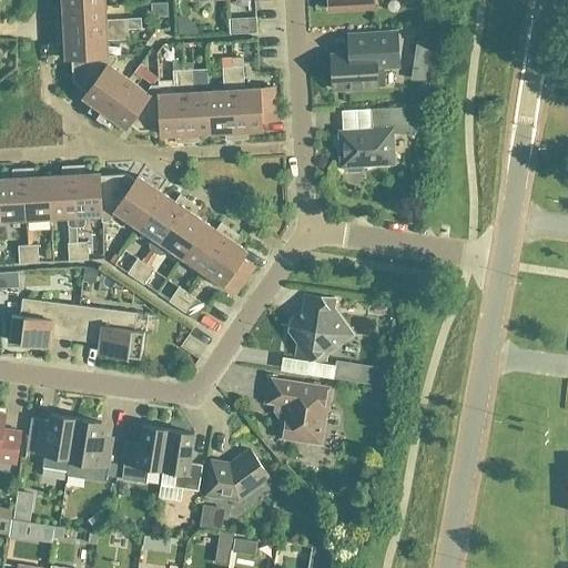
[(327,0),(328,10),(375,8),(374,0),(327,0)]
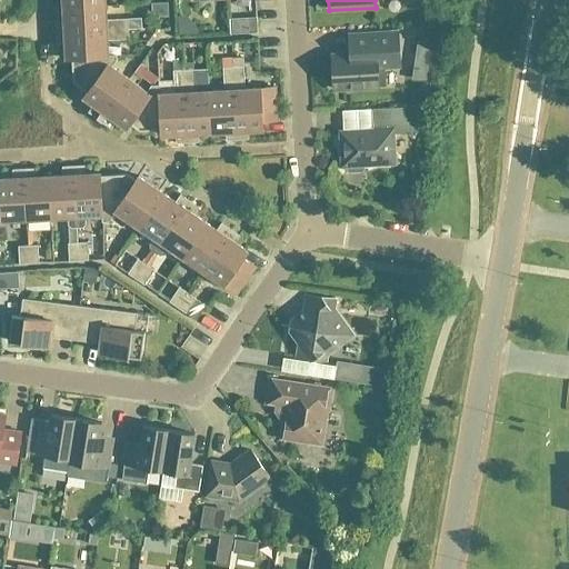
[(106,20),(105,6),(63,8),(63,21),(55,21),(56,33),(129,29),(128,19),(106,20)]
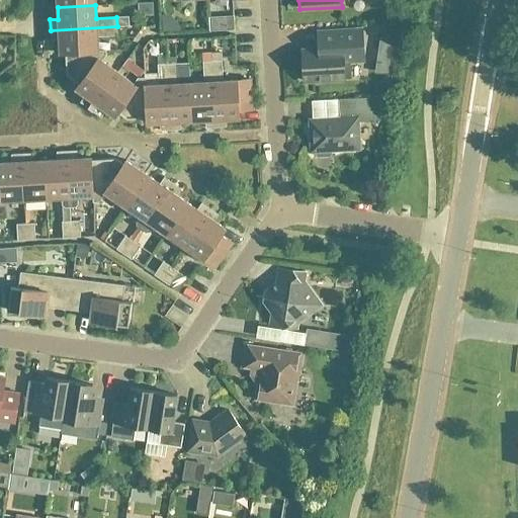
[(60,53),(65,53),(98,51),(97,37),(117,36),(117,26),(51,30),(51,40),(59,40),(60,53)]
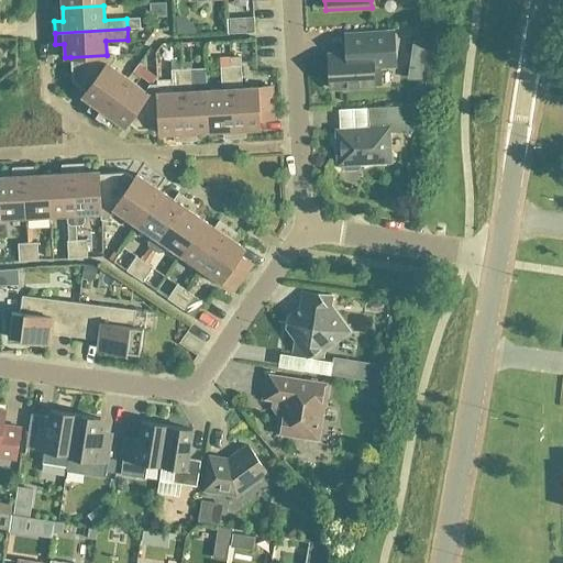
[(344,54),(328,55),(330,89),(382,86),(381,68),(395,67),(393,36),(343,39),(344,54)]
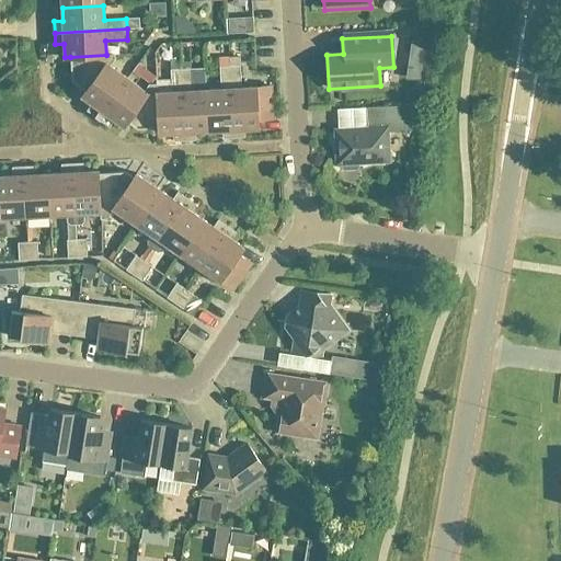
[(115,59),(115,55),(106,55),(70,57),(71,82),(86,92),(82,96),(91,103),(87,111),(110,127),(114,119),(124,127),(127,122),(138,129),(159,128),(157,92),(157,84),(149,84),(145,91),(111,66),(115,59)]
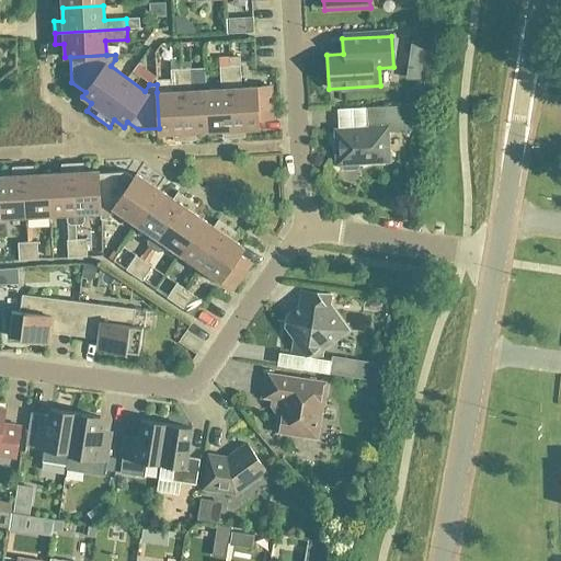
[(273,118),(272,87),(241,88),(240,66),(230,67),(233,138),(245,138),(244,129),(259,128),(259,119),(273,118)]
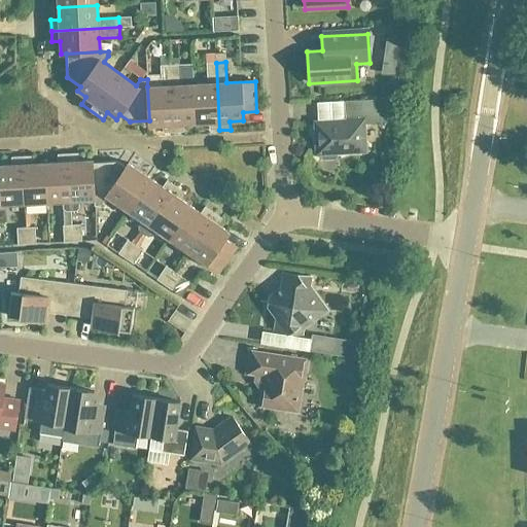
[(209,123),(209,131),(219,130),(216,63),(206,63),(207,83),(195,84),(197,124),(209,123)]
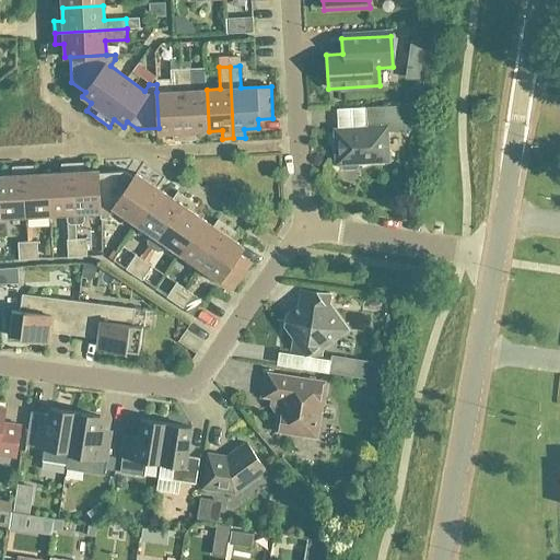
[(156,92),(159,128),(159,133),(173,133),(173,142),(185,141),(181,69),(170,70),(172,92),(156,92)]
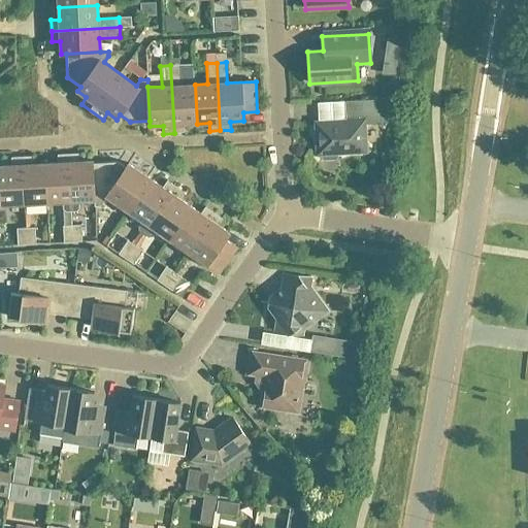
[(170,65),(174,133),(185,132),(184,124),(197,124),(195,85),(180,86),(179,65),(170,65)]
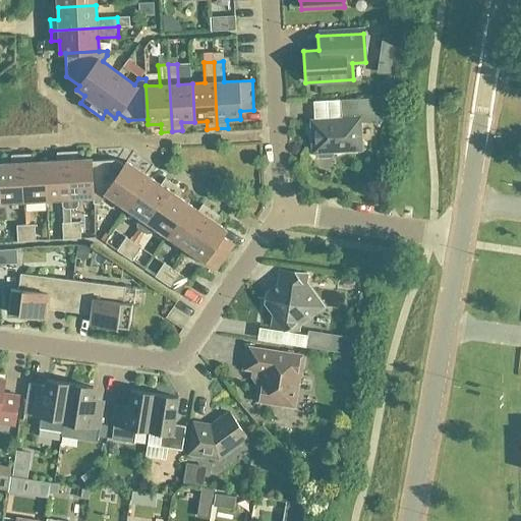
[(313,153),(316,152),(317,156),(320,159),(331,158),(334,155),(333,151),(361,150),(359,123),(383,122),(382,98),(340,100),(341,120),(311,121),(313,153)]
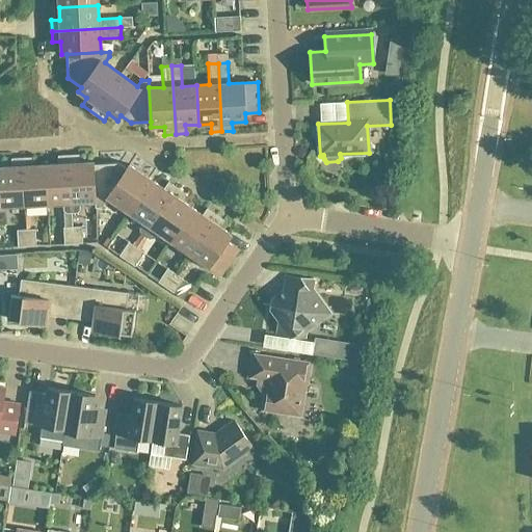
[(67,214),(72,213),(69,155),(58,156),(58,164),(46,165),(48,204),(62,204),(63,211),(67,214)]
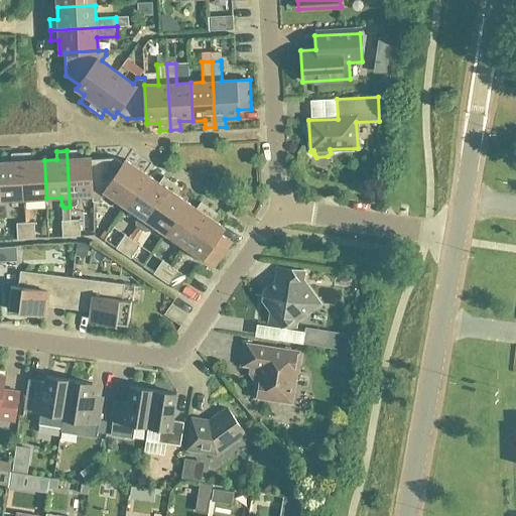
[(78,204),(78,197),(92,196),(90,159),(91,159),(90,157),(78,158),(77,150),(67,150),(70,207),(75,207),(78,204)]
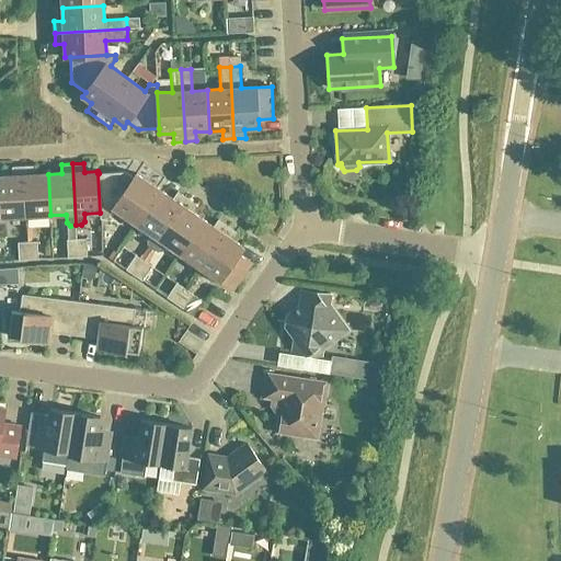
[(23,167),(26,217),(50,215),(48,174),(35,174),(34,165),(23,167)]
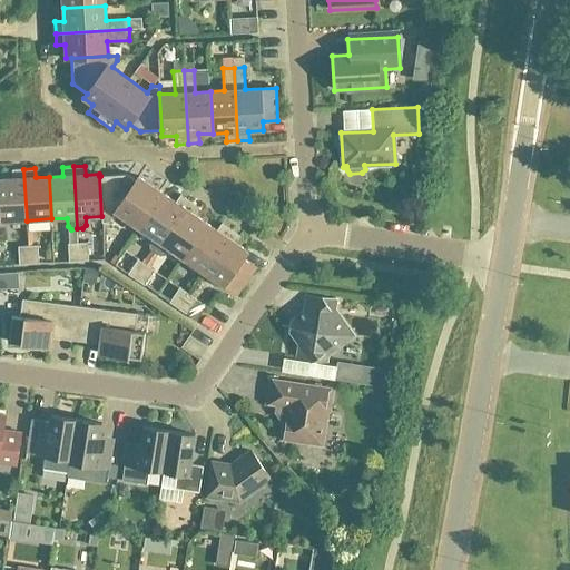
[(0,222),(27,220),(23,169),(12,170),(12,179),(0,179),(0,222)]
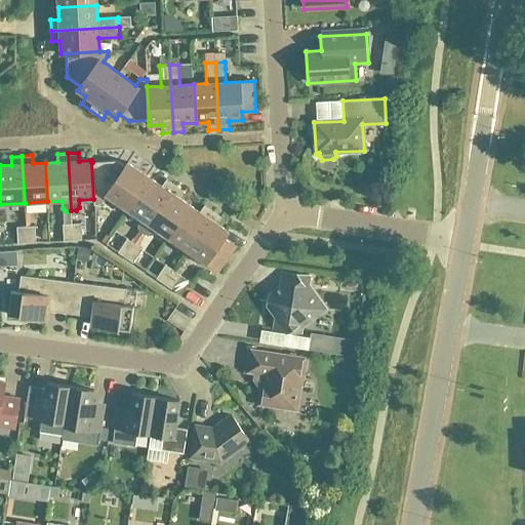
[(107,196),(129,211),(152,179),(127,163),(125,166),(117,161),(92,162),(91,162),(93,199),(94,205),(101,205),(107,196)]
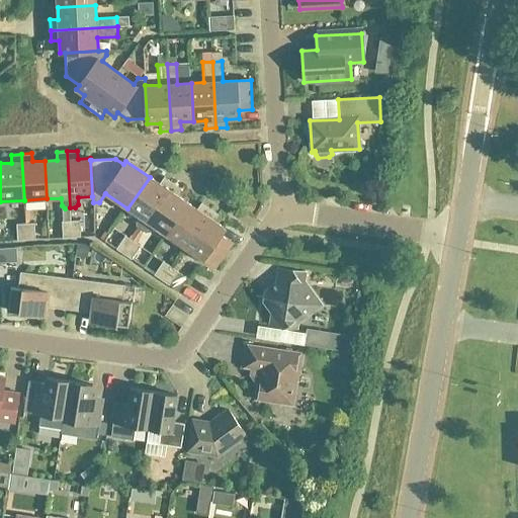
[(150,177),(127,208),(140,217),(136,223),(137,227),(141,230),(147,222),(173,183),(164,177),(160,184),(150,177)]
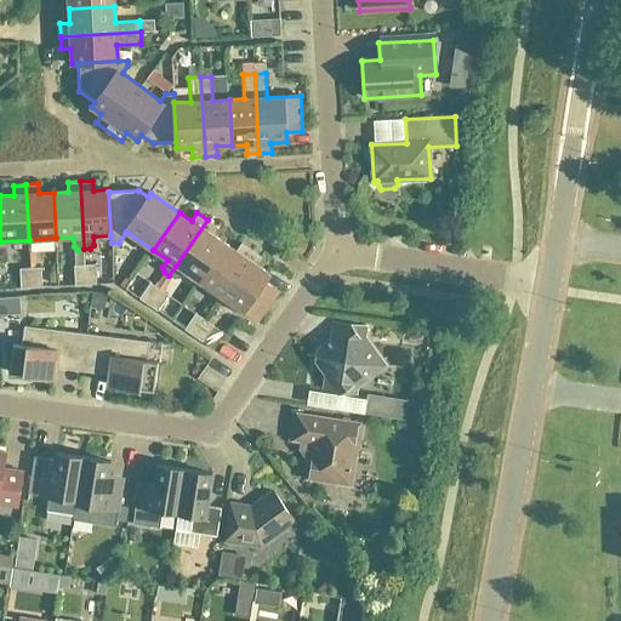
[(217,227),(208,220),(176,266),(169,275),(175,279),(178,278),(184,271),(198,280),(224,243),(212,234),(217,227)]
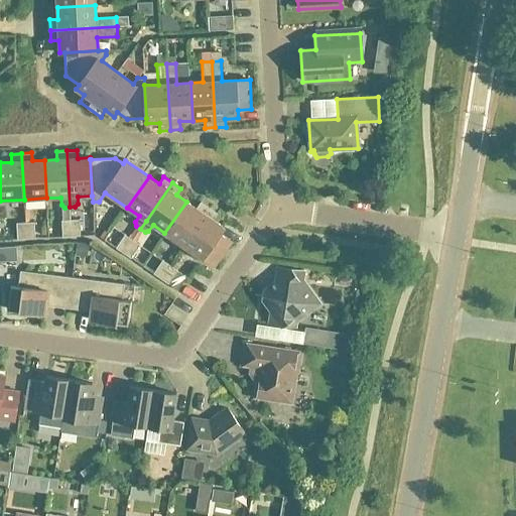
[(186,202),(164,233),(183,246),(210,208),(201,203),(197,209),(186,202)]
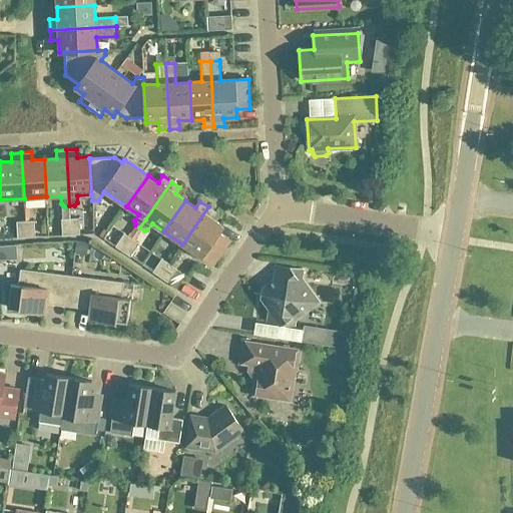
[(216,212),(208,206),(182,244),(212,266),(229,240),(218,233),(222,226),(212,219),(216,212)]
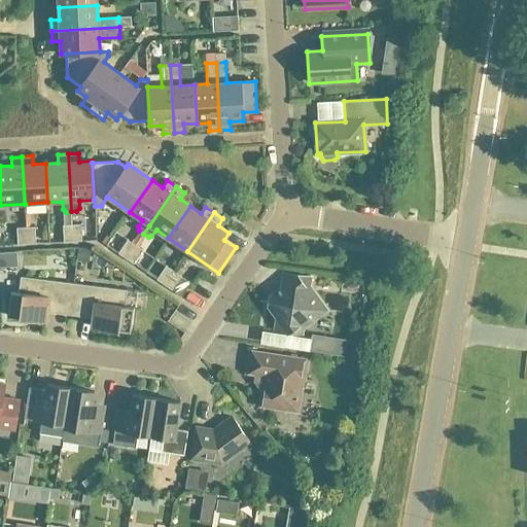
[(81,224),(72,225),(73,242),(82,241),(81,224)]
